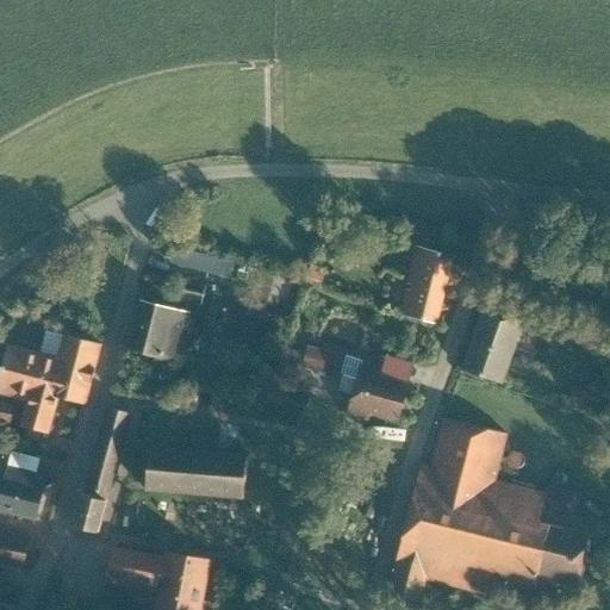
[(180,243),(175,259),(201,267),(206,250),(180,243)]
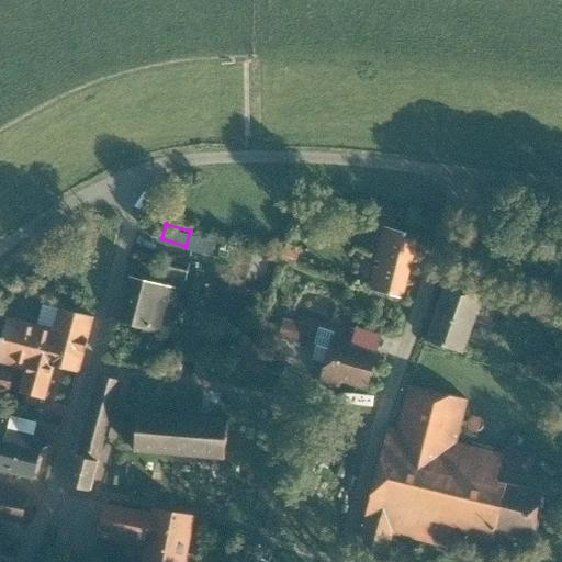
[(417,236),(386,227),(370,287),(402,295),(417,236)]
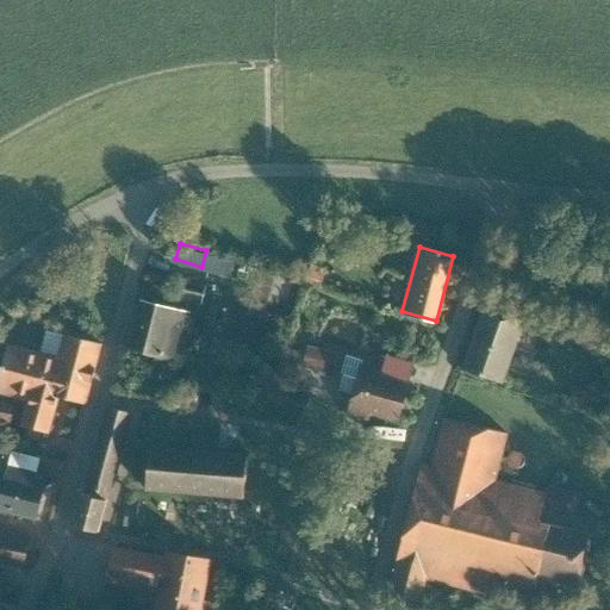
[(207,284),(184,279),(180,297),(203,302),(207,284)]
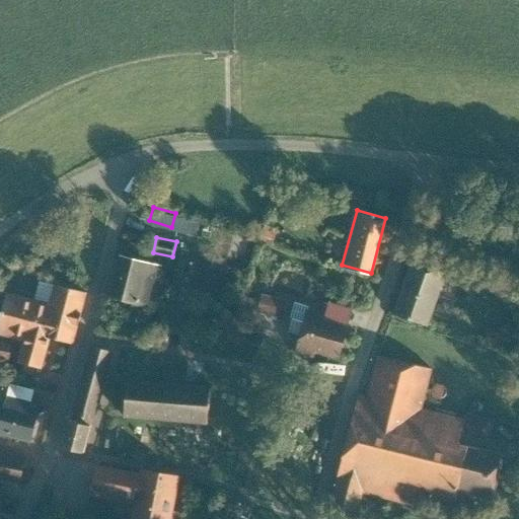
[(152,298),(160,261),(117,250),(107,289),(152,298)]
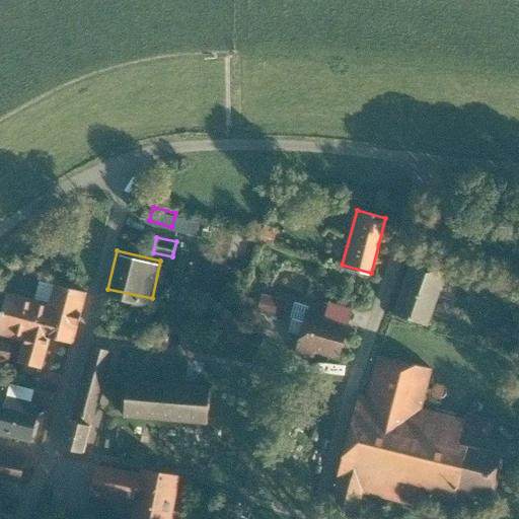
[(411,260),(392,311),(427,323),(445,273),(411,260)]
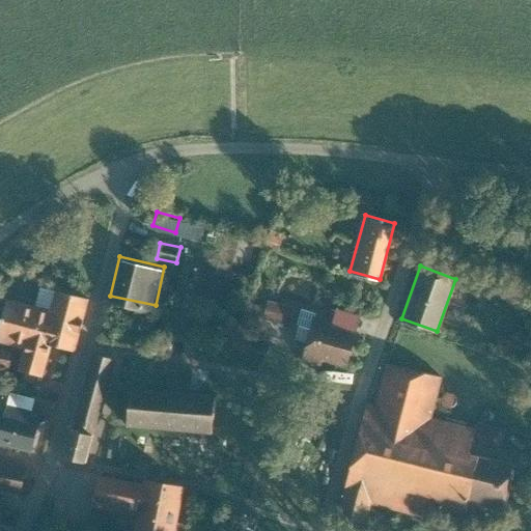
[(87,295),(47,285),(43,302),(4,292),(0,309),(0,319),(77,338),(87,295)]
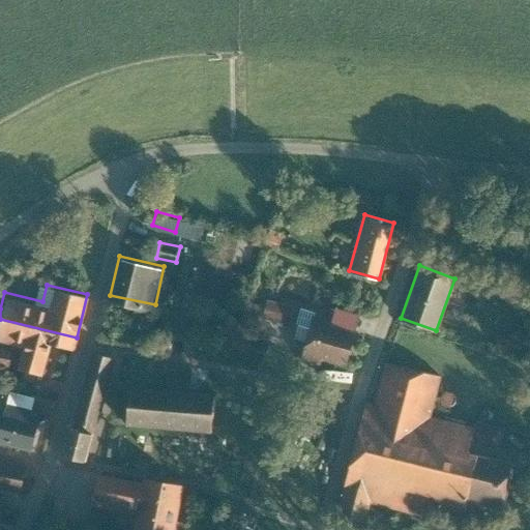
[(270,300),(269,321),(296,321),(297,301),(270,300)]
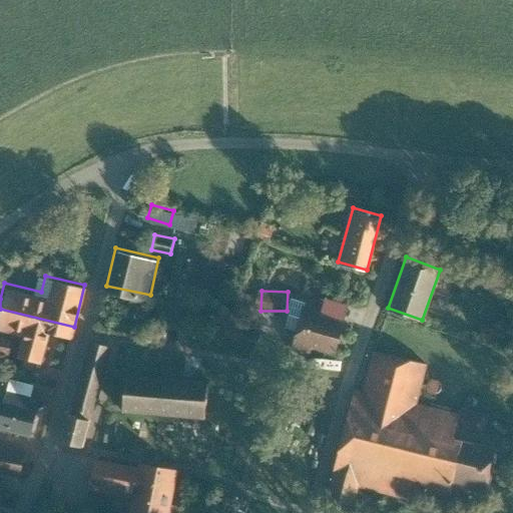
[(337,348),(346,316),(300,304),(291,335),(337,348)]
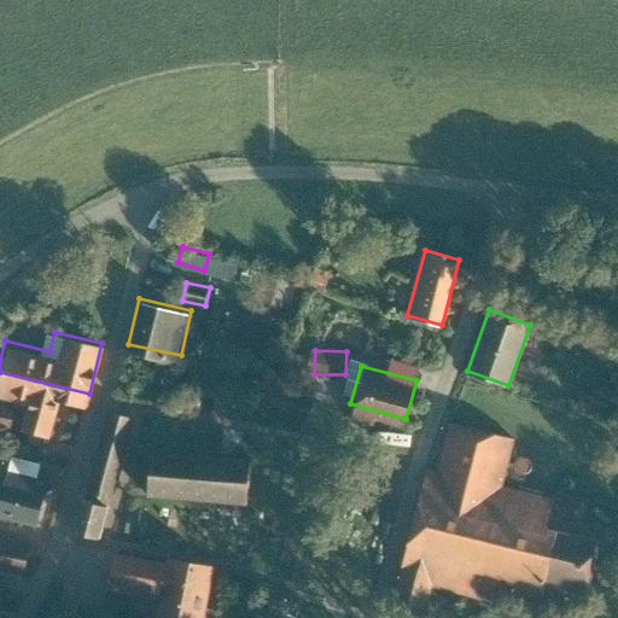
[(89,394),(0,372),(0,394),(23,400),(17,425),(48,432),(57,401),(86,408),(89,394)]
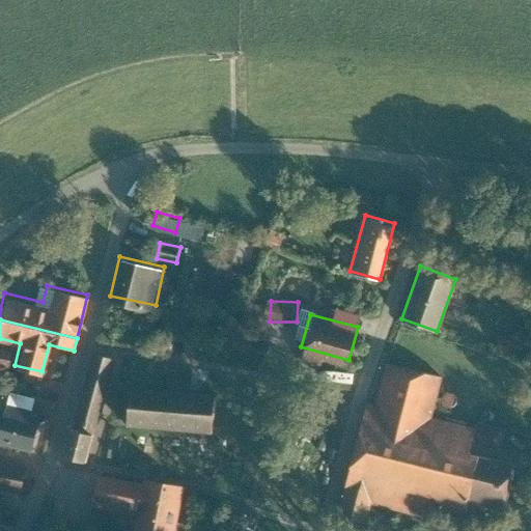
[(0,345),(0,364),(12,367),(17,351),(0,345)]
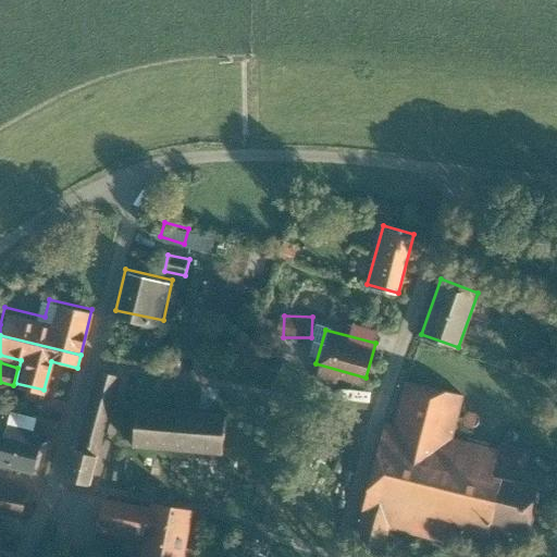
[(74,455),(97,461),(101,461),(121,380),(95,373),(74,455)]
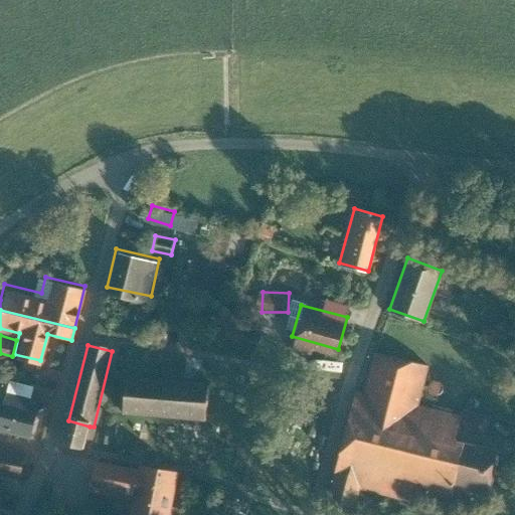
[(431,367),(375,354),(365,393),(356,390),(331,498),(357,504),(360,491),(409,503),(413,489),(465,501),(467,491),(496,498),(507,454),(460,443),(463,431),(483,436),(488,417),(463,411),(462,417),(420,407),(431,367)]
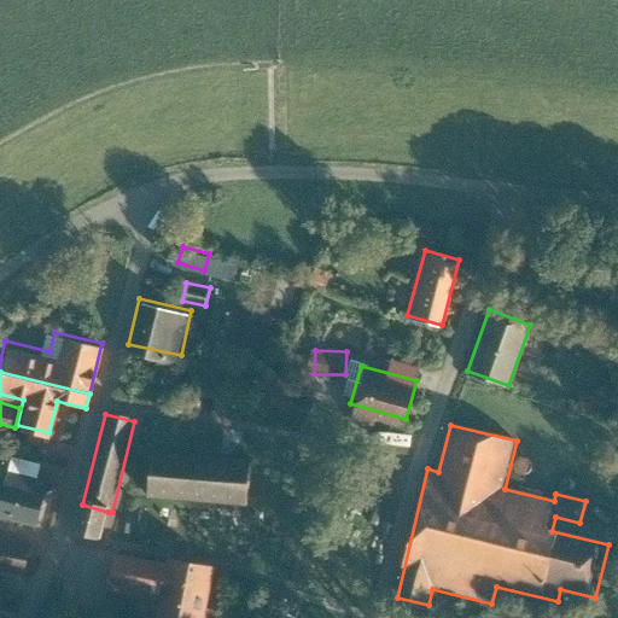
[(149,468),(147,490),(246,499),(250,455),(151,447),(149,468)]
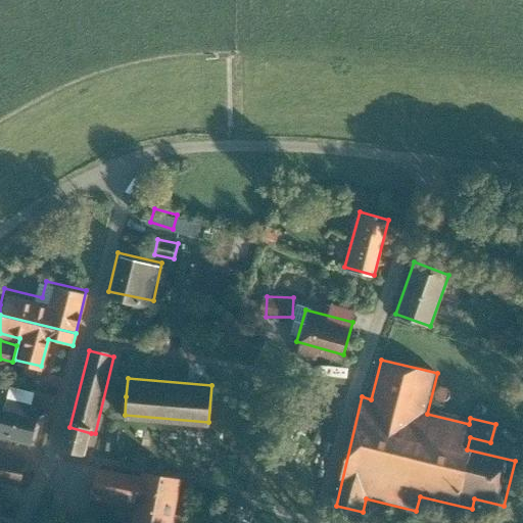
[(8,393),(0,390),(0,435),(31,443),(39,407),(7,399),(8,393)]
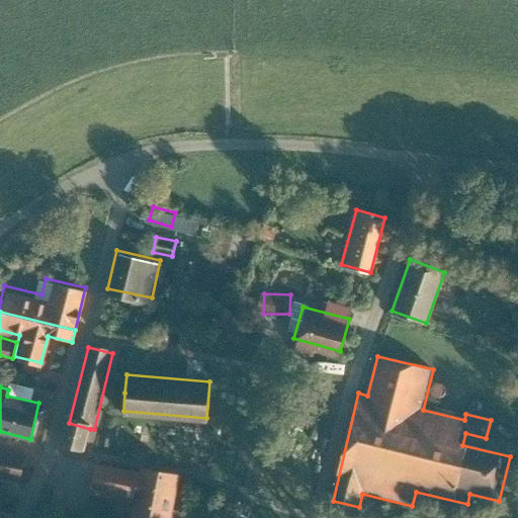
[(85,452),(90,429),(69,423),(64,447),(85,452)]
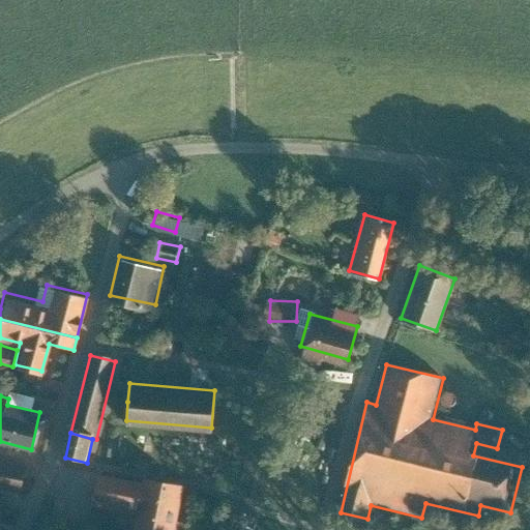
[(0,487),(19,491),(25,460),(0,454),(0,487)]
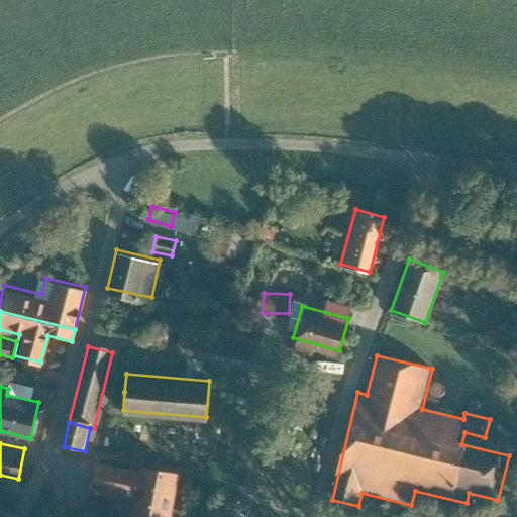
[(169,516),(177,472),(97,457),(91,491),(131,497),(127,516),(169,516)]
